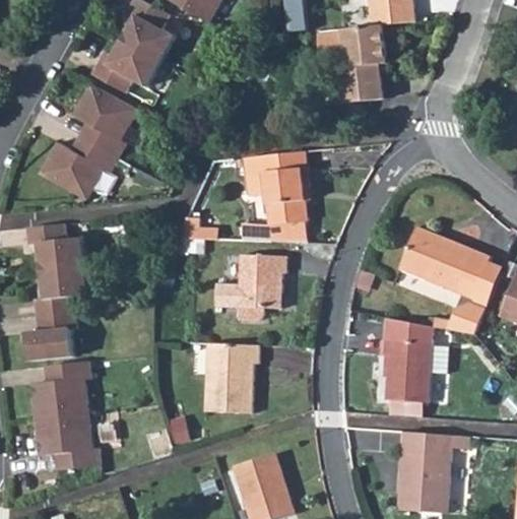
[(131,23),(122,40),(160,61),(175,37),(160,28),(169,14),(142,0),(133,0),(127,11),(135,15),(131,23)]
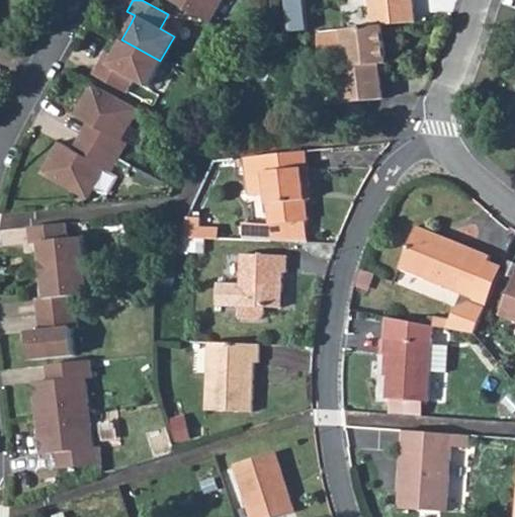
[(169,0),(208,22),(220,0),(169,0)]
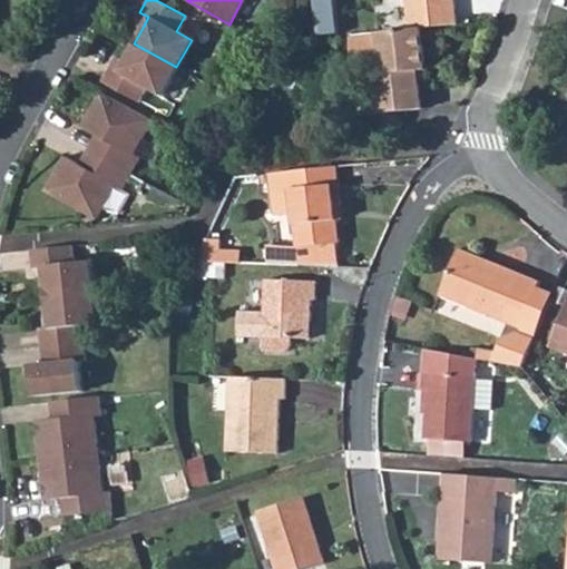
[(404,0),(408,28),(419,27),(456,23),(451,0),(404,0)]
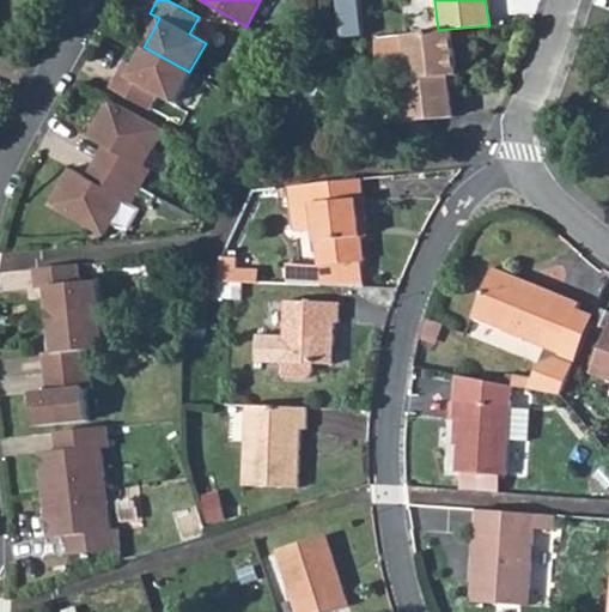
[(159,18),(150,13),(145,23),(154,28),(159,18)]
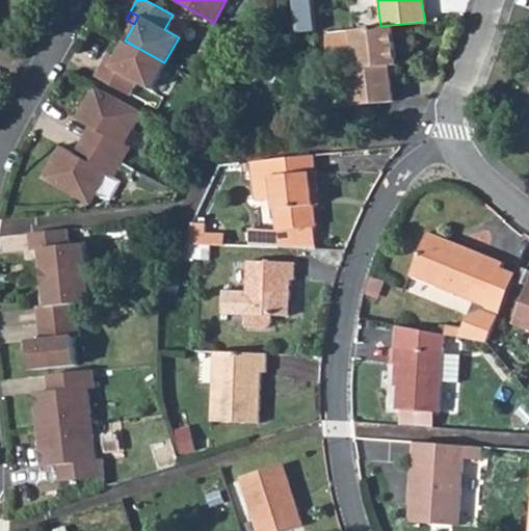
[(396,64),(391,25),(380,26),(327,32),(332,72),(347,70),(351,106),(392,101),(389,65),(396,64)]
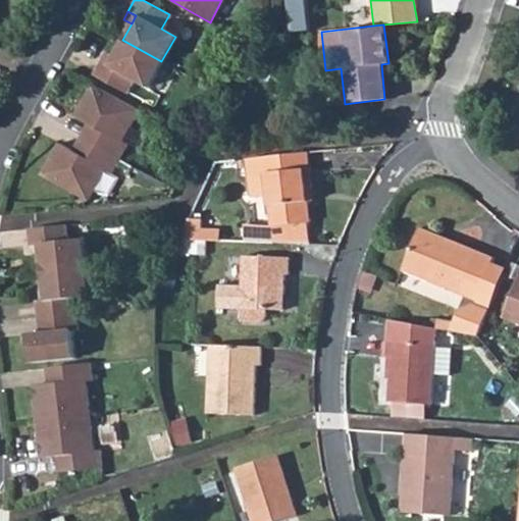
[(109,64),(101,59),(93,74),(125,93),(134,80),(147,87),(161,61),(122,40),(113,56),(109,64)]
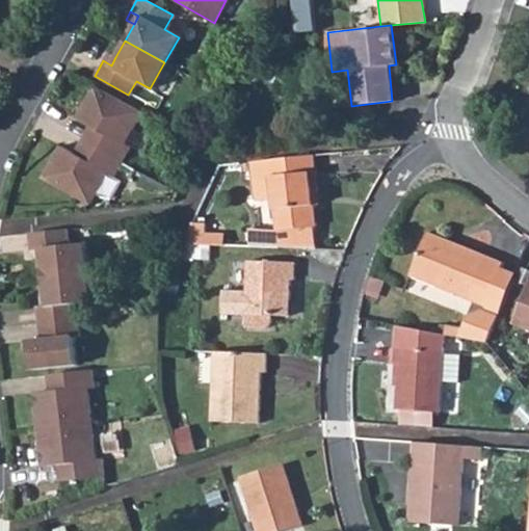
[(107,52),(103,60),(111,65),(115,57),(107,52)]
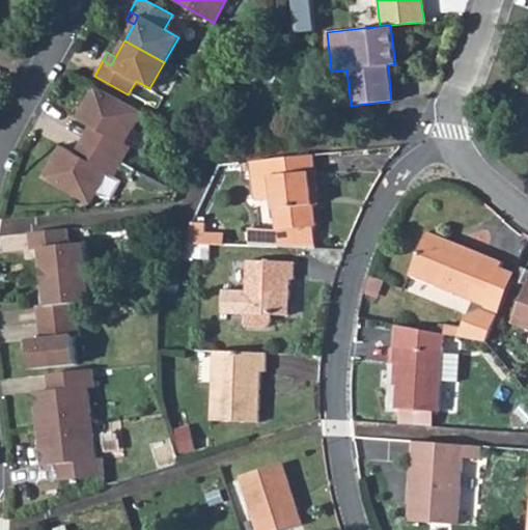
[(94,130),(87,143),(120,161),(129,146),(122,143),(140,112),(92,85),(75,118),(88,126),(94,130)]
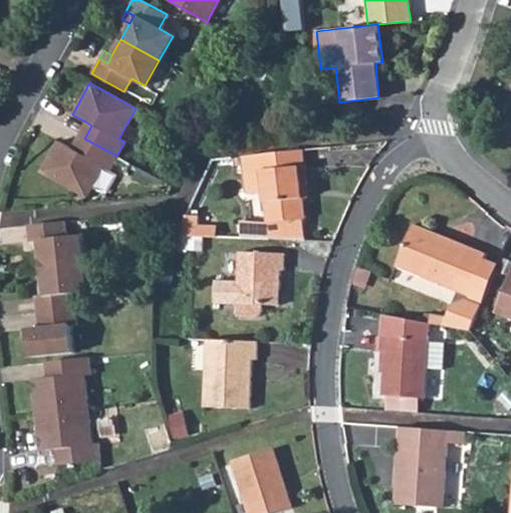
[(85,121),(78,135),(84,139),(91,125),(85,121)]
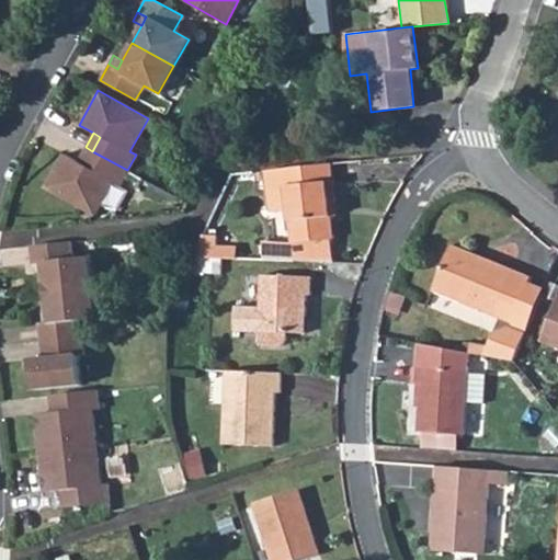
[(86,147),(77,162),(84,166),(92,151),(86,147)]
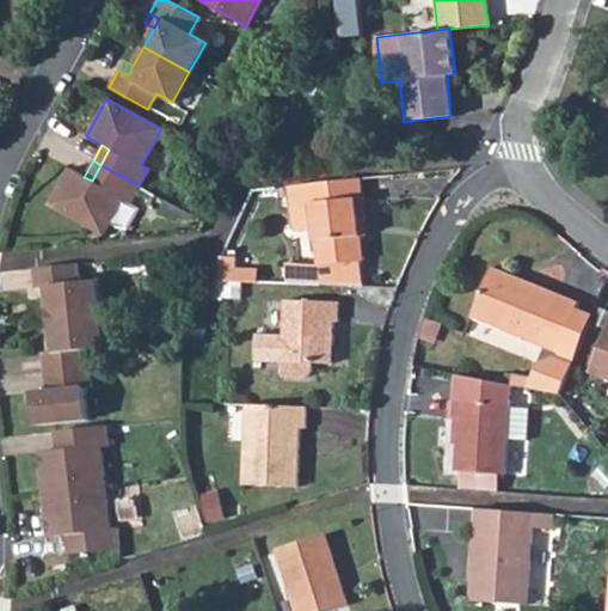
[(92,181),(84,177),(68,167),(47,205),(102,234),(122,199),(129,202),(139,185),(100,165),(92,181)]
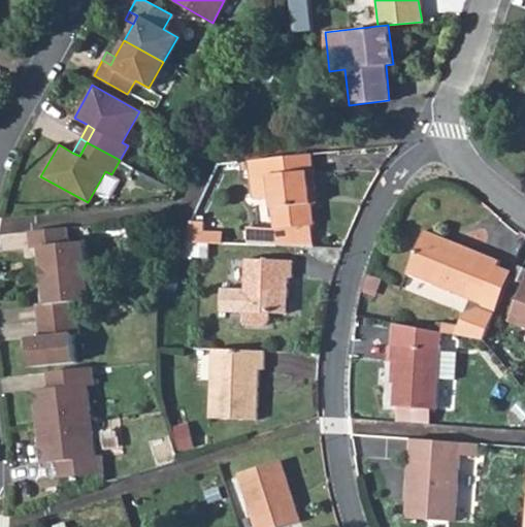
[(309,154),(253,160),(254,170),(250,174),(252,197),(256,199),(270,198),(275,244),(312,246),(310,224),(313,224),(308,189),(314,189),(309,154)]
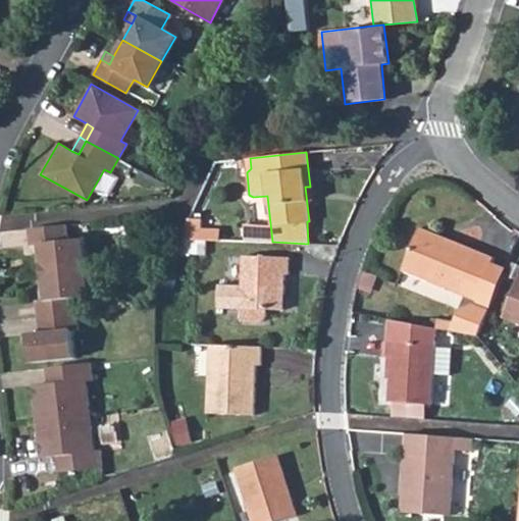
[(200,218),(188,218),(178,239),(208,240),(208,228),(200,228),(200,218)]
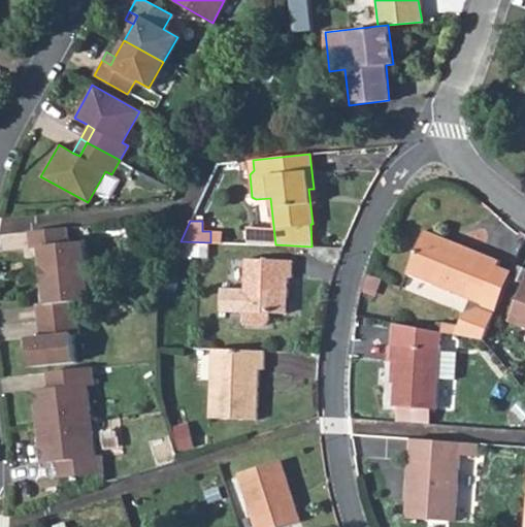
[(38,248),(41,275),(86,270),(83,241),(67,242),(65,227),(27,231),(29,248),(38,248)]
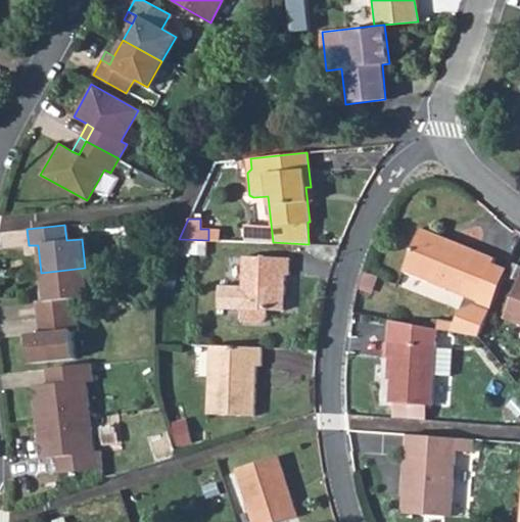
[(419,228),(402,271),(475,300),(490,264),(492,257),(419,228)]
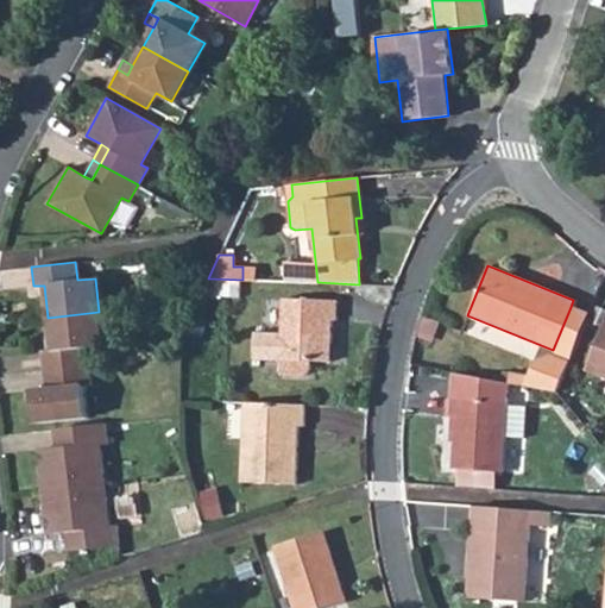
[(256,268),(243,267),(243,280),(254,281),(256,268)]
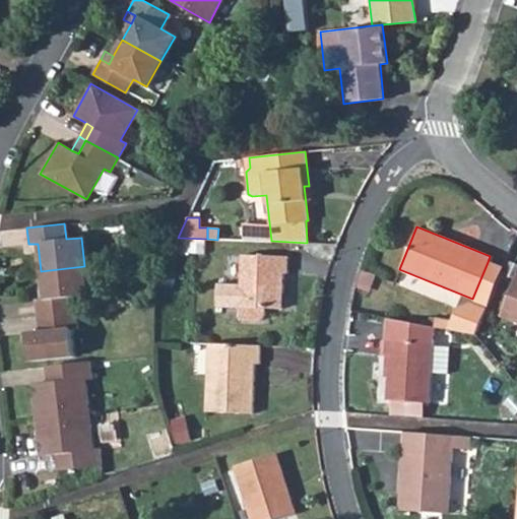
[(240,284),(217,283),(216,307),(240,307),(239,320),(256,320),(259,319),(261,317),(263,314),(264,308),(281,308),(282,272),(286,272),(286,256),(241,255),(240,284)]
